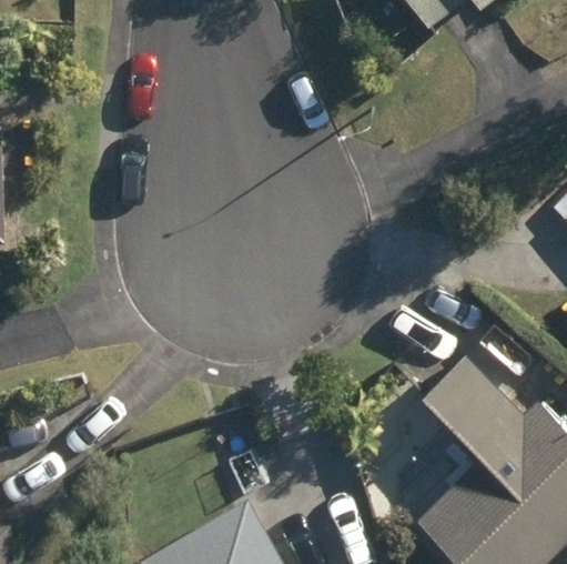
[(407,0),(427,26),(464,0),(471,0),(477,10),(490,0),(407,0)]
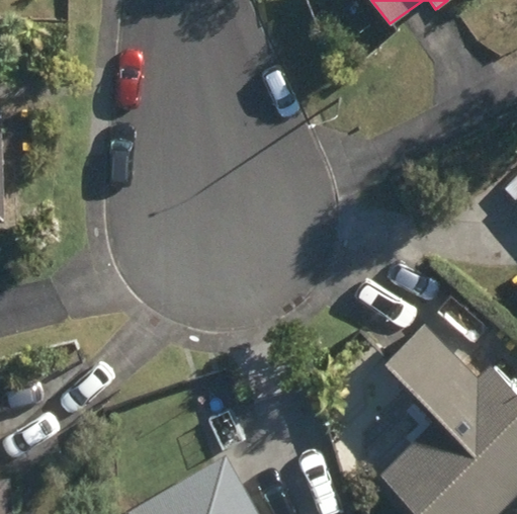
[(495,513),(516,492),(516,404),(484,370),(472,380),(423,329),(386,367),(437,418),(377,478),(413,513),(495,513)]
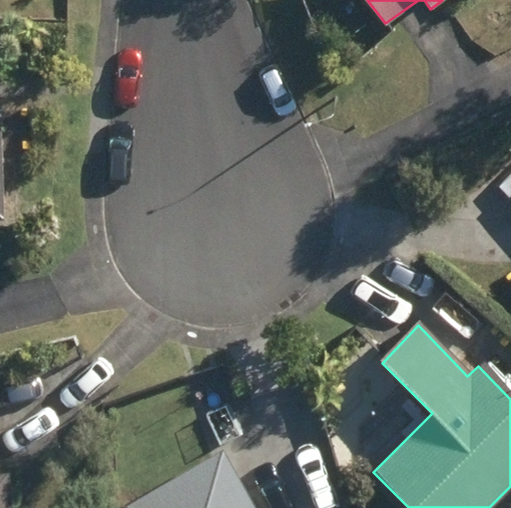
[(124,507),(250,507),(222,454),(124,507)]
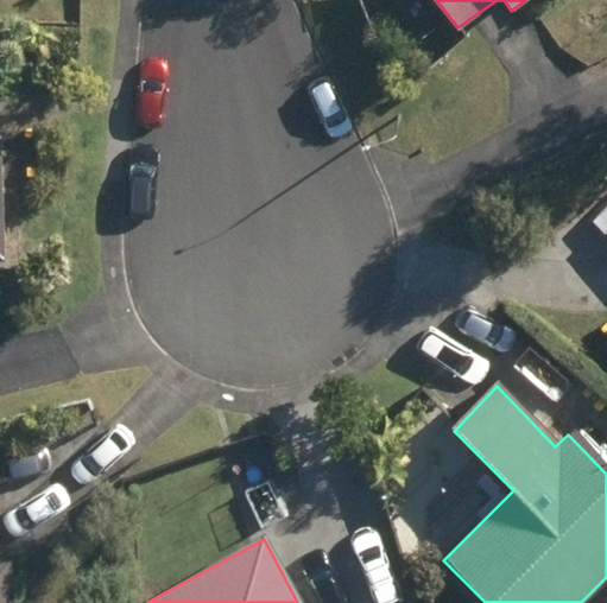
[(0,602),(12,602),(11,564),(0,565),(0,602)]
